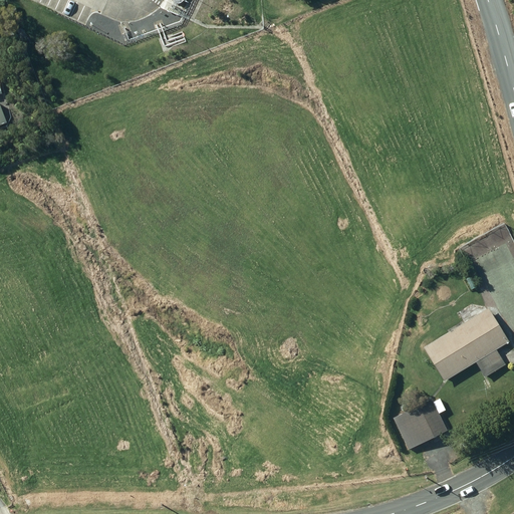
[(467,281),(472,290),(478,287),(473,278),(467,281)]
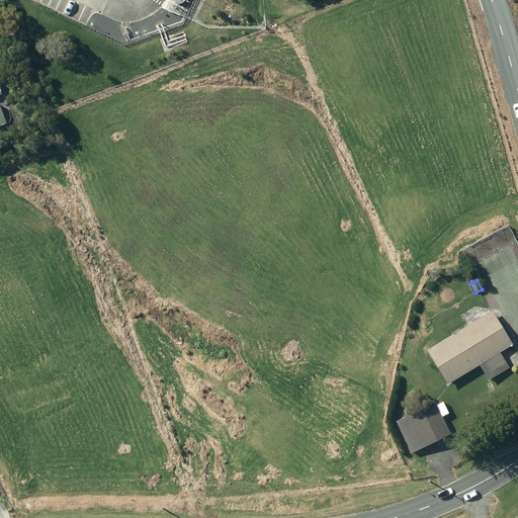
[(435,304),(424,305),(425,314),(436,313),(435,304)]
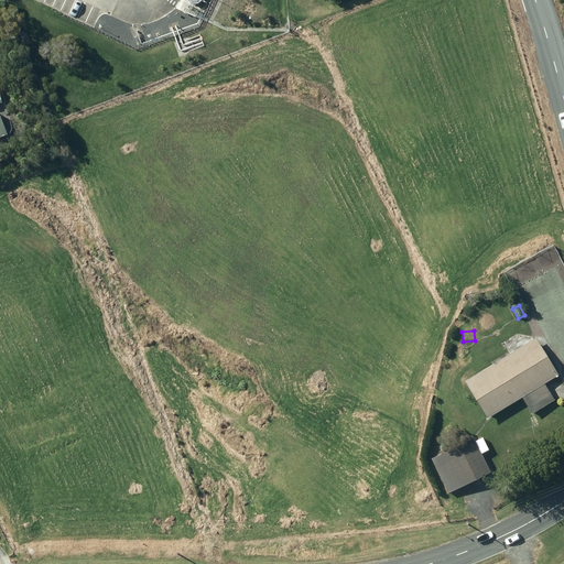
[(544,384),(559,377),(535,339),(464,382),(487,420),(522,399),(532,415),(555,402),(544,384)]
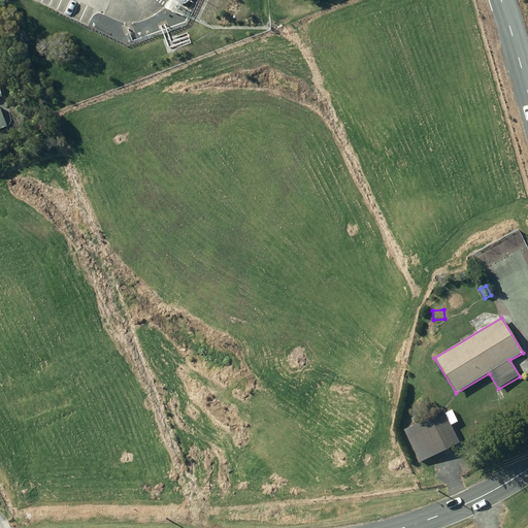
[(417,390),(416,394),(419,395),(419,391),(424,391),(426,382),(420,381),(419,390),(417,390)]
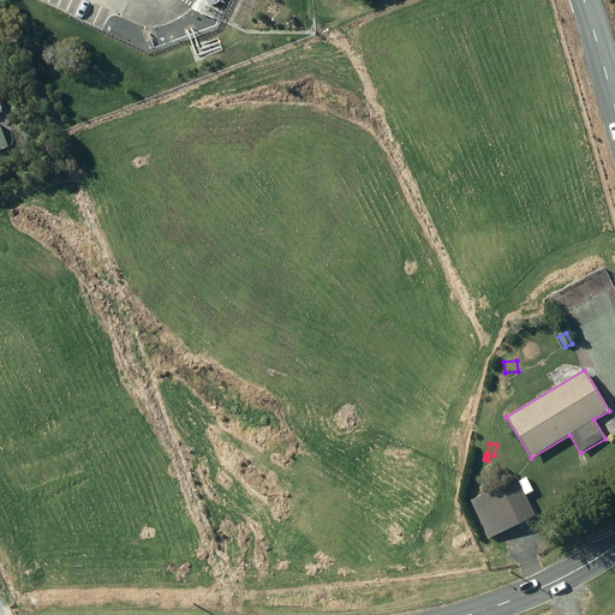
[(475,531),(471,532),(477,547),(536,518),(525,496),(533,493),(527,478),(518,483),(515,478),(463,505),(475,531)]
